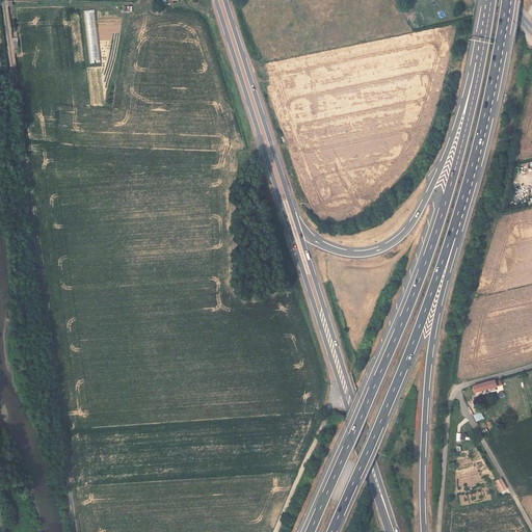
[(99,62),(96,10),(86,10),(89,63),(99,62)]
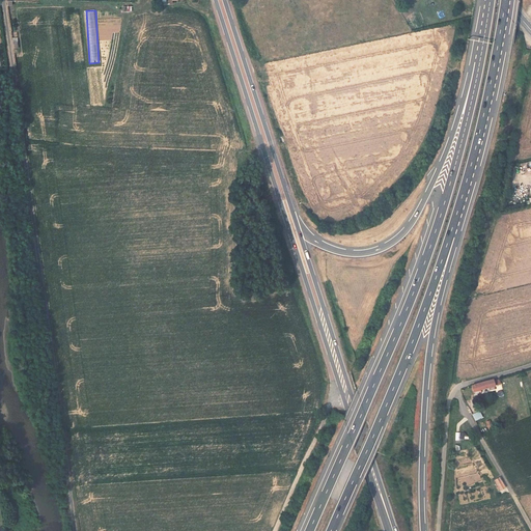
[(75,62),(84,61),(80,14),(74,15),(73,11),(70,11),(75,62)]
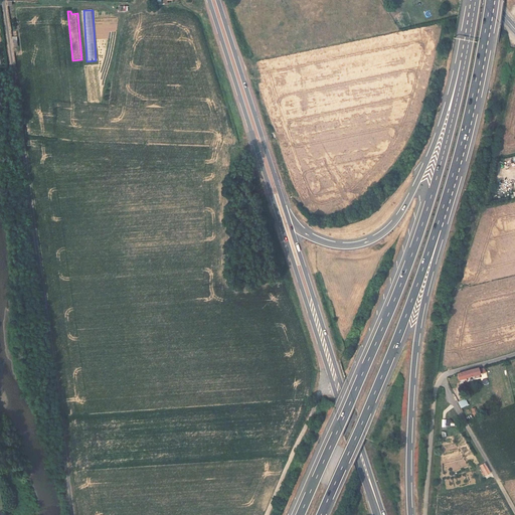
[(462,380),(477,375),(481,375),(479,368),(460,374),(462,380)]
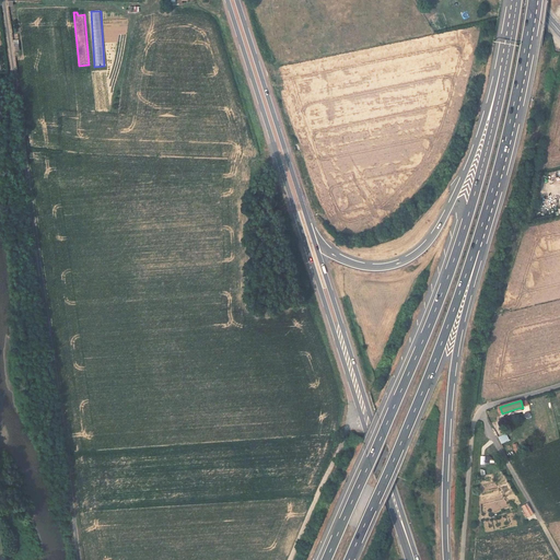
[(499,436),(502,444),(510,440),(506,433),(499,436)]
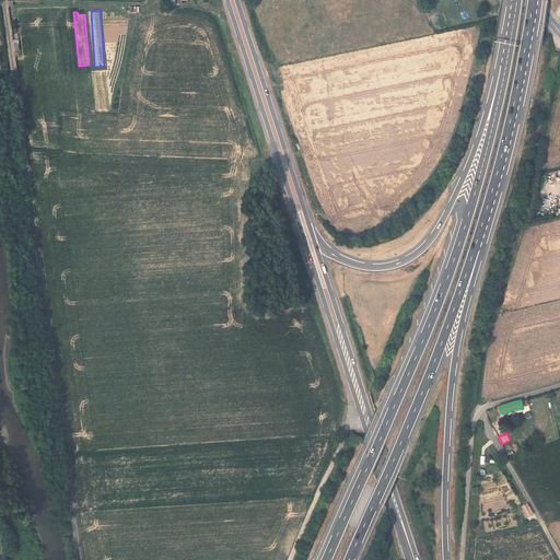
[(528,503),(525,504),(522,505),(524,510),(528,517),(531,516),(534,514),(528,503)]
